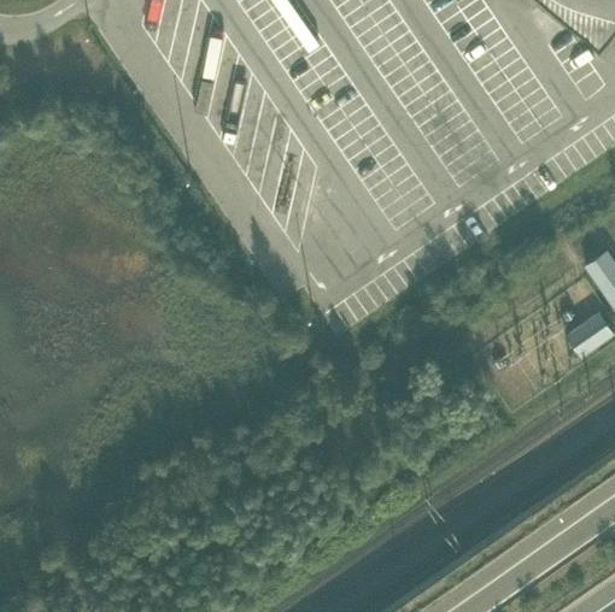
[(614,260),(608,251),(584,268),(614,311),(614,260)]
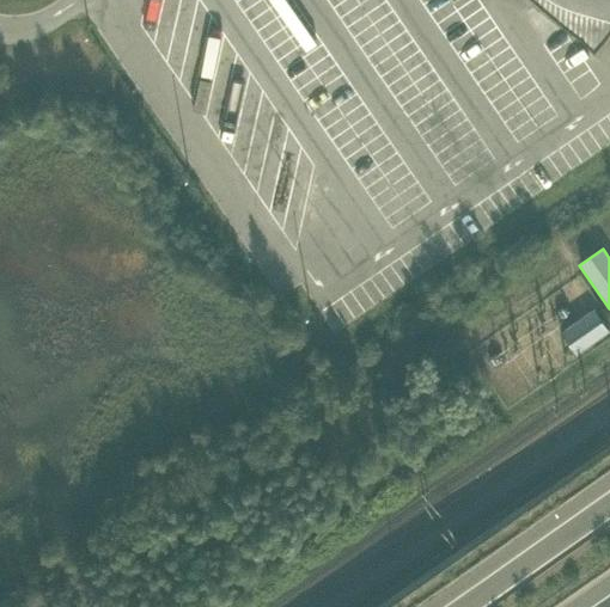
[(592,311),(561,331),(575,353),(607,332),(592,311)]
